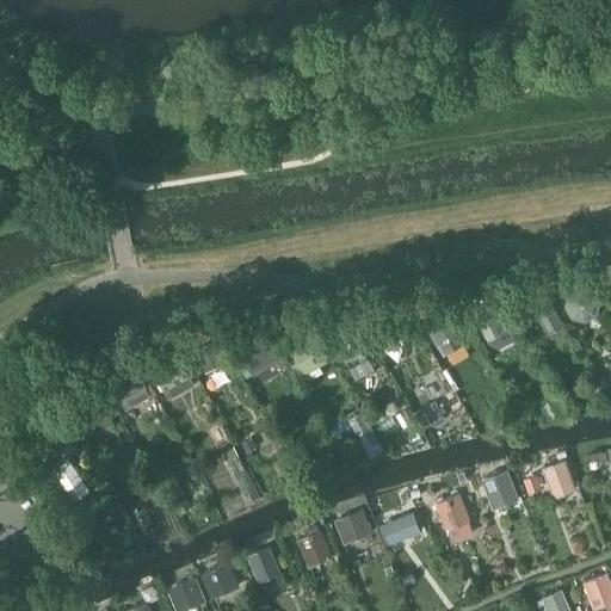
[(568,294),(565,307),(572,319),(600,302),(593,290),(594,289),(581,285),(580,287),(568,294)]
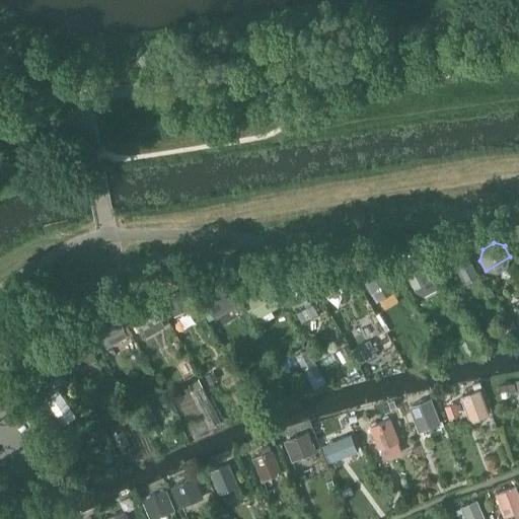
[(463,248),(444,260),(451,272),(457,269),(465,283),(478,275),(463,248)]
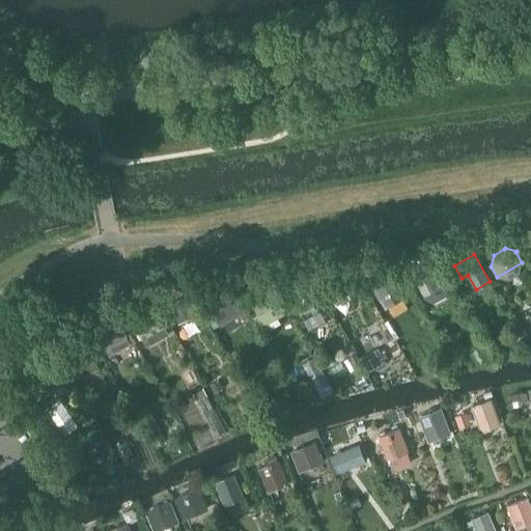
[(363,260),(357,261),(360,277),(365,276),(363,260)]
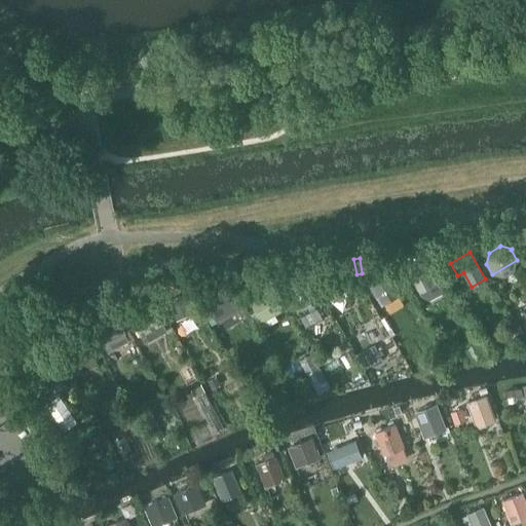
[(425,259),(407,269),(421,296),(428,299),(430,298),(443,292),(437,280),(425,259)]
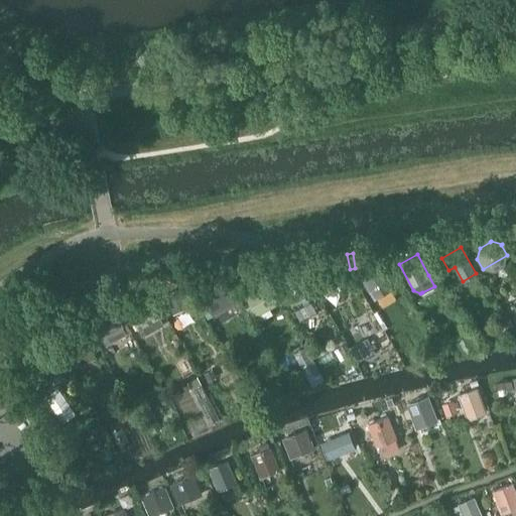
[(377,259),(358,271),(370,292),(371,291),(375,299),(378,298),(392,289),(394,288),(377,259)]
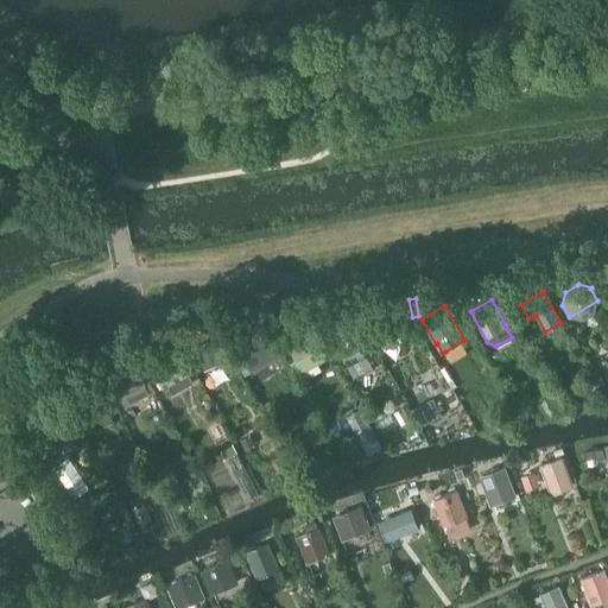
[(399,312),(369,328),(380,346),(394,339),(403,334),(409,330),(399,312)]
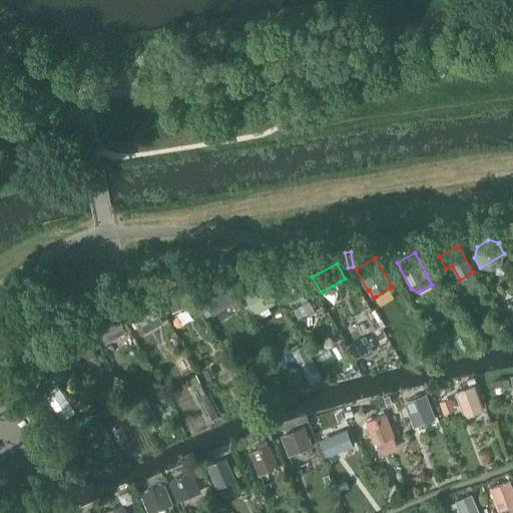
[(281,281),(276,284),(281,291),(285,289),(289,295),(290,295),(293,302),(309,293),(305,286),(307,285),(302,276),(299,270),(291,275),(281,280),(281,281)]
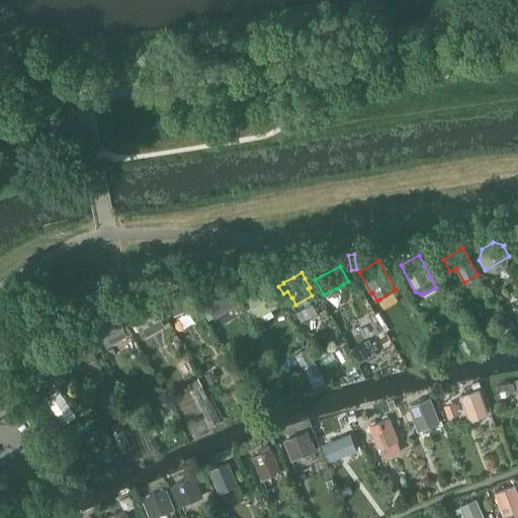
[(263,278),(243,290),(258,317),(260,316),(271,310),(278,305),(263,278)]
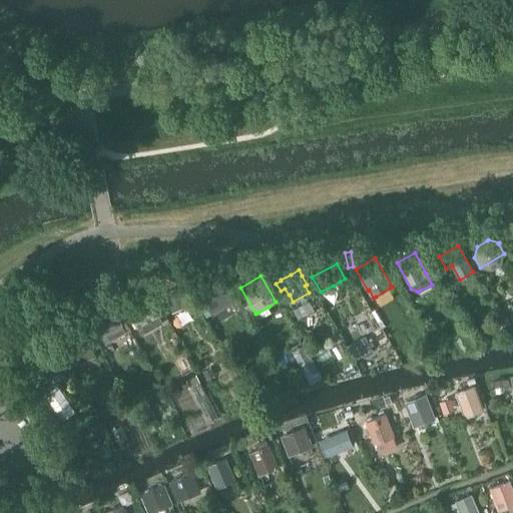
[(220,280),(200,292),(201,295),(206,303),(217,297),(223,309),(233,303),(233,302),(222,283),(220,280)]
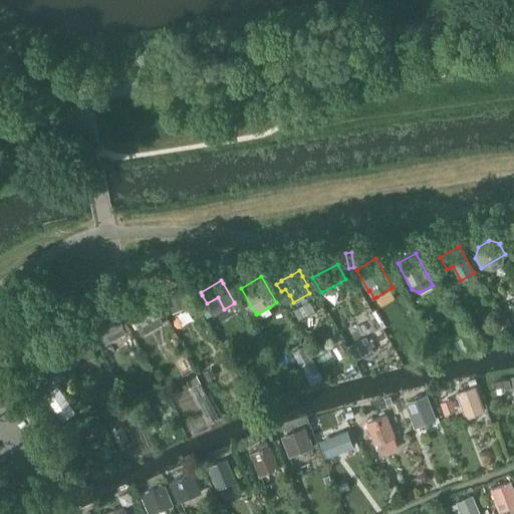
[(181,286),(164,294),(172,310),(188,302),(181,286)]
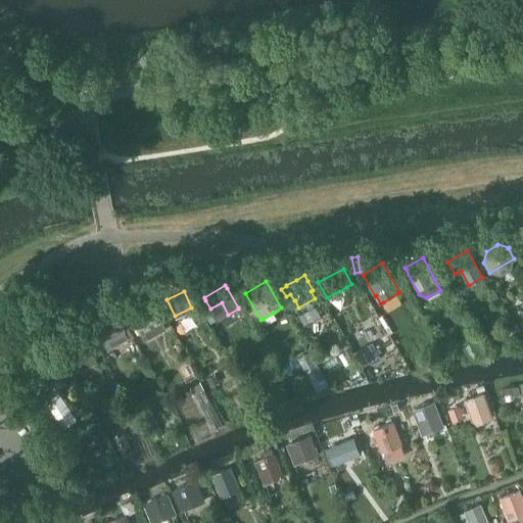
[(149,299),(128,312),(135,324),(141,335),(162,323),(149,299)]
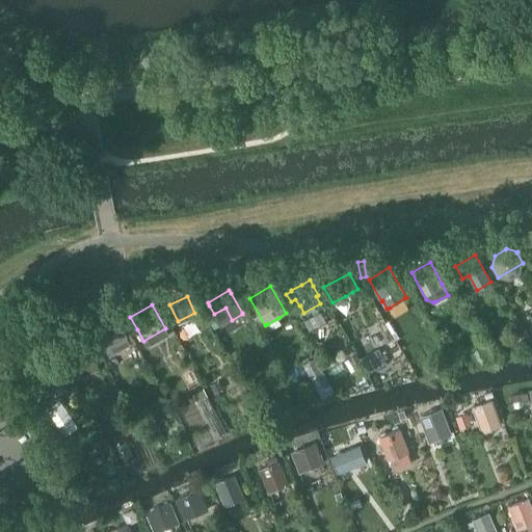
[(116,318),(95,329),(105,348),(127,337),(126,336),(116,318)]
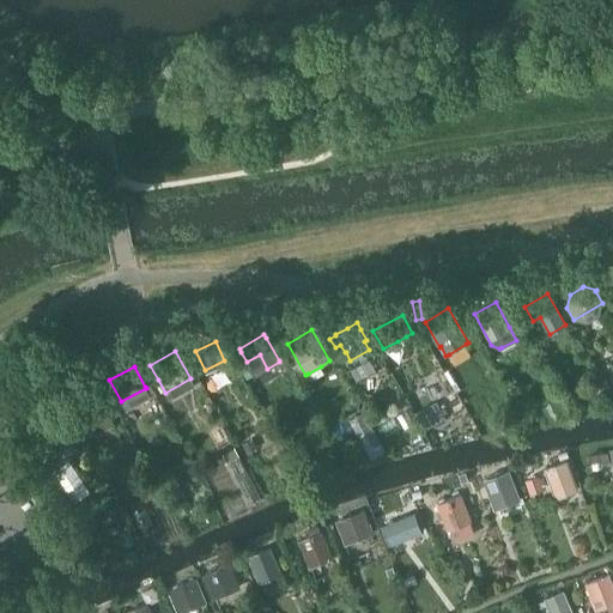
[(96,392),(73,404),(85,426),(109,414),(96,392)]
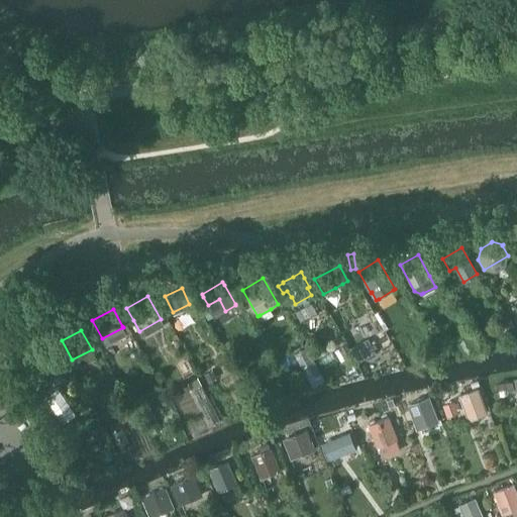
[(49,354),(30,367),(47,392),(67,380),(49,354)]
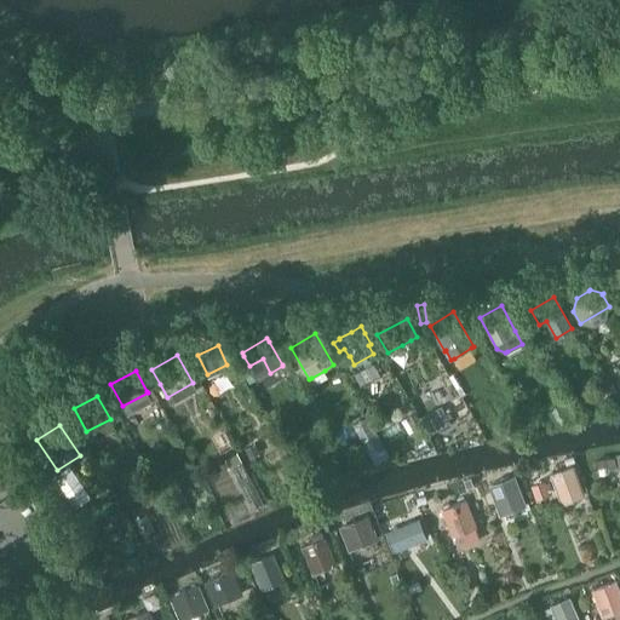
[(256,445),(246,449),(251,458),(259,454),(256,445)]
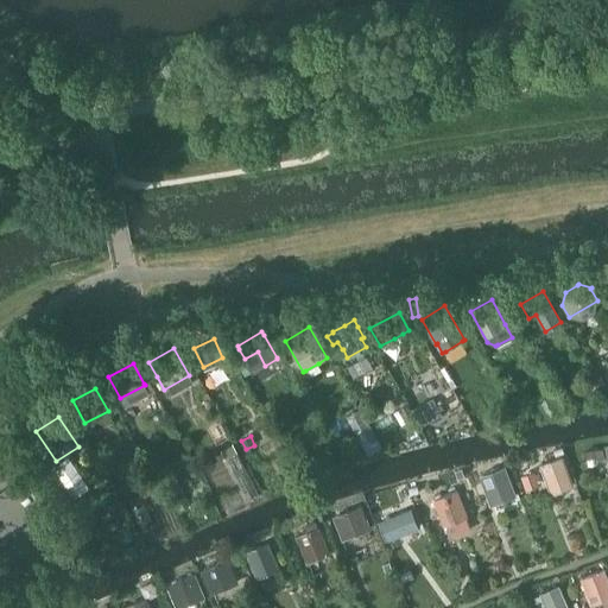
[(236,454),(233,447),(222,453),(225,458),(236,454)]
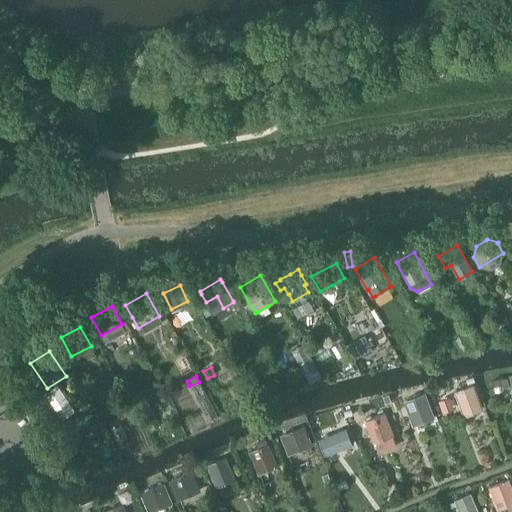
[(474,385),(455,391),(464,416),(483,409),(474,385)]
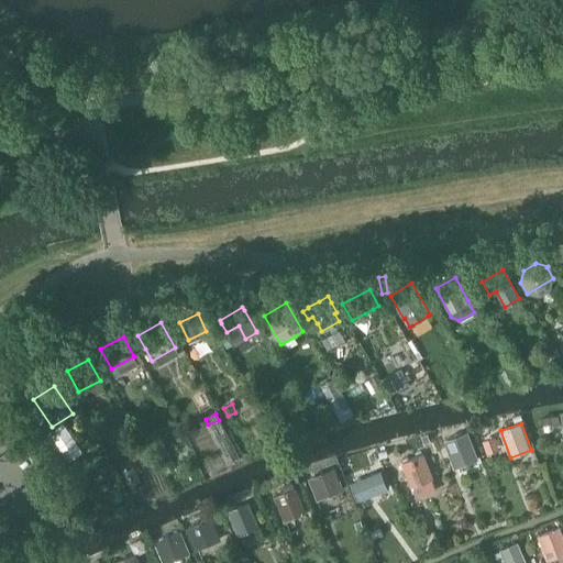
[(470,432),(446,442),(456,467),(479,459),(470,432)]
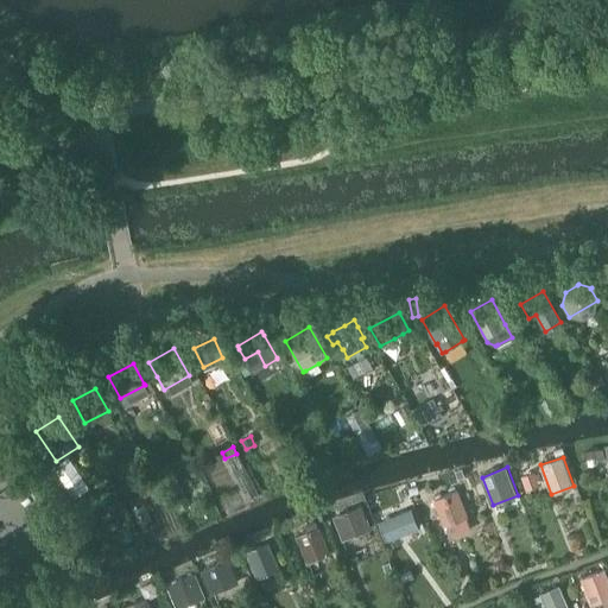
[(273,491),(268,482),(260,486),(265,495),(273,491)]
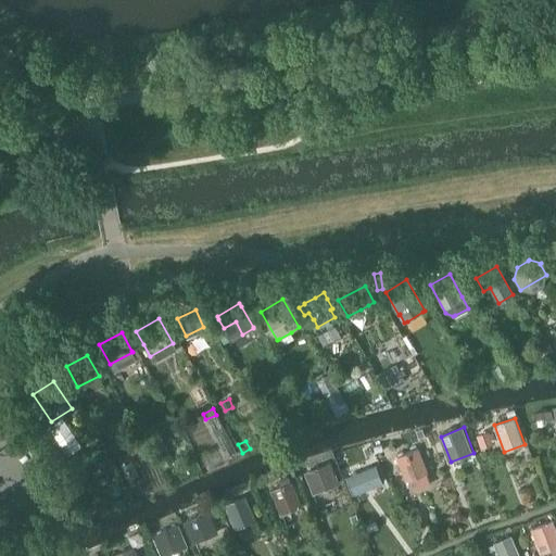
[(418,449),(397,457),(407,481),(408,480),(414,492),(431,484),(427,472),(428,472),(418,449)]
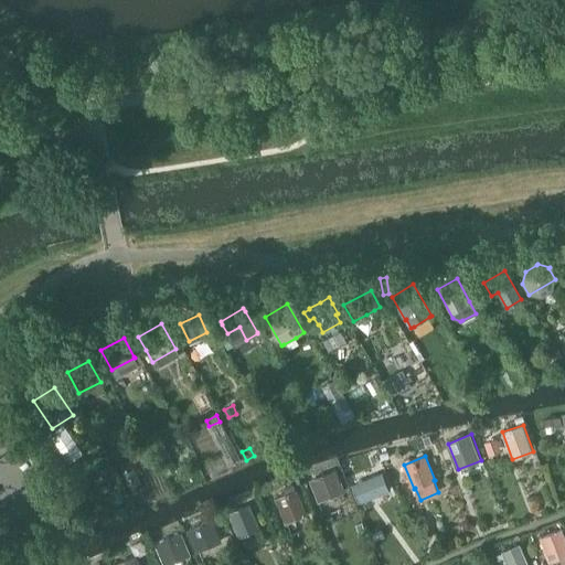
[(68,464),(61,468),(65,475),(72,470),(68,464)]
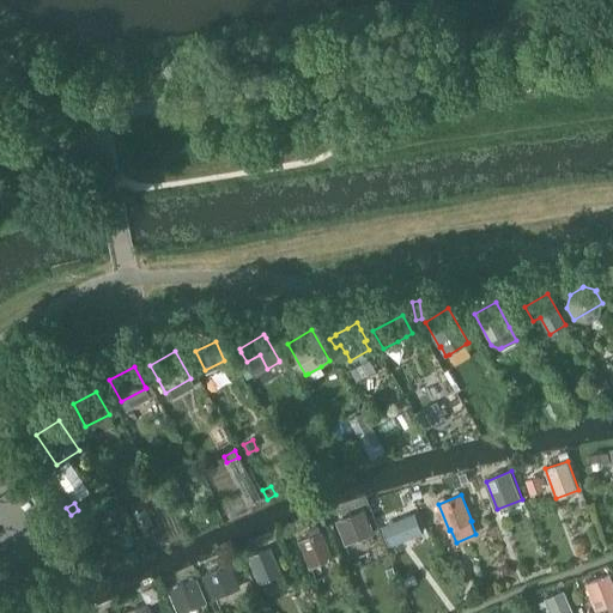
[(343,523),(339,525),(345,544),(372,533),(364,510),(341,519),(343,523)]
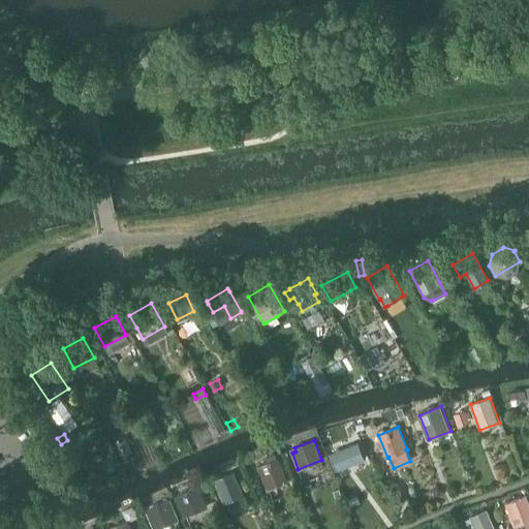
[(359,443),(331,454),(338,470),(365,460),(359,443)]
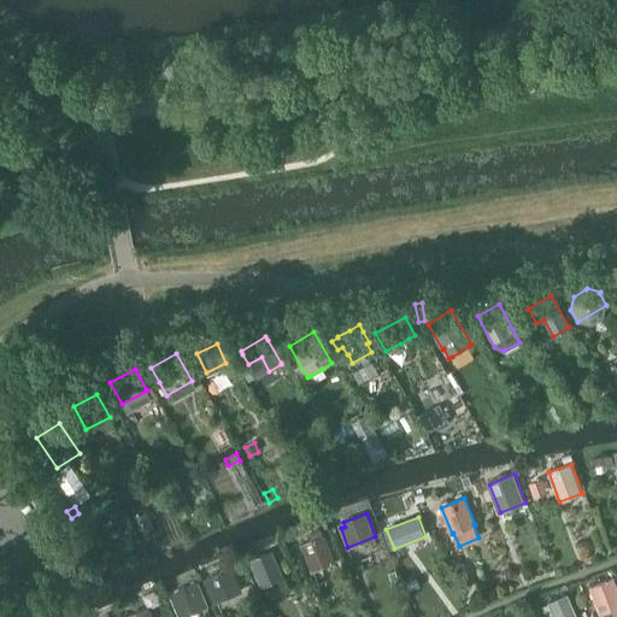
[(313,539),(300,544),(311,570),(334,560),(323,534),(323,535),(321,529),(311,533),(312,534),(311,534),(313,539)]
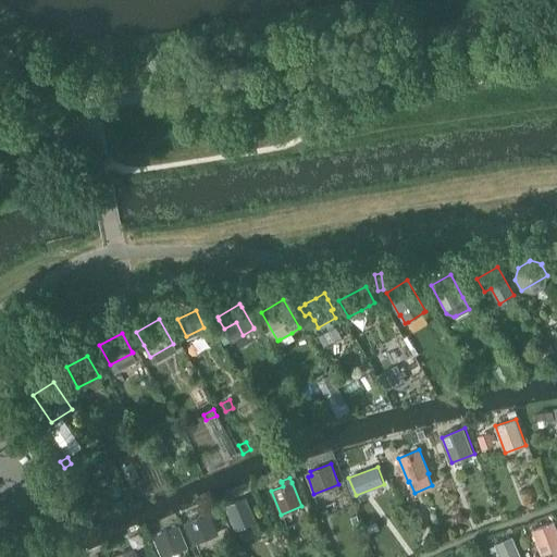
[(246,497),(225,506),(235,530),(256,521),(246,497)]
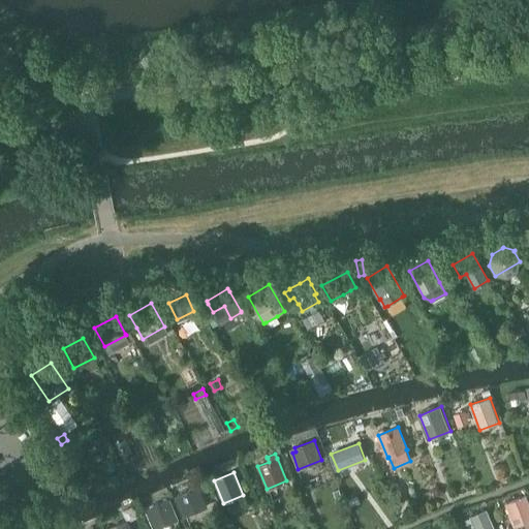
[(199,487),(175,497),(184,518),(208,507),(208,505),(200,490),(199,487)]
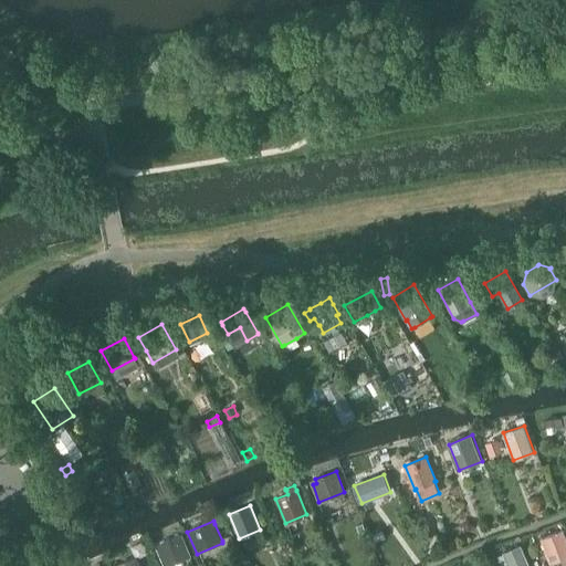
[(373,534),(375,542),(385,538),(383,530),(373,534)]
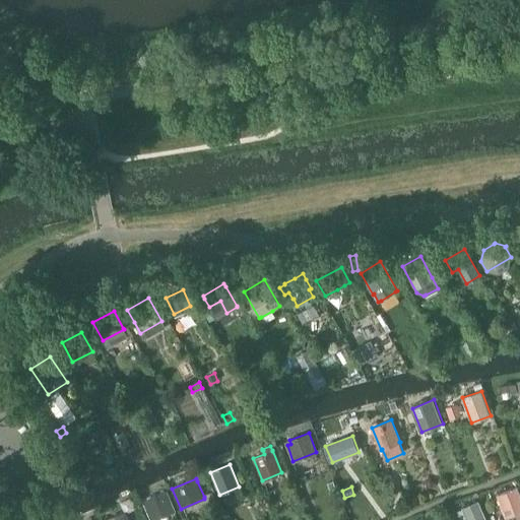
[(519,519),(519,497),(517,489),(498,495),(506,518),(507,517),(507,519),(519,519)]
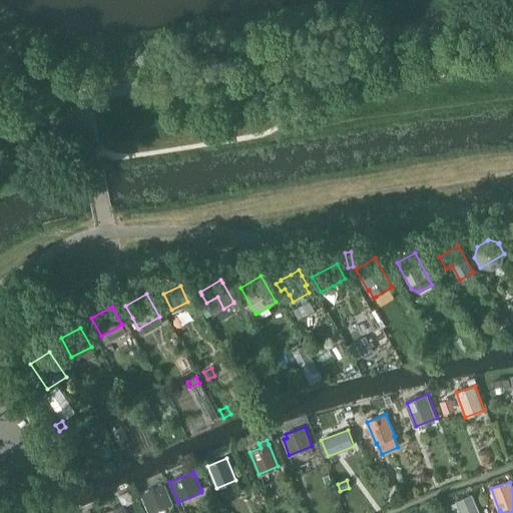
[(163,485),(140,494),(148,512),(171,504),(163,485)]
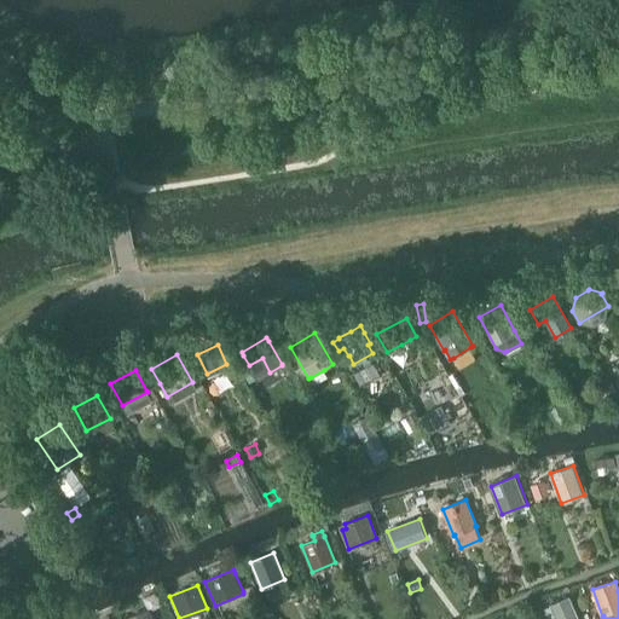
[(551,606),(544,609),(545,613),(548,618),(578,618),(579,618),(570,597),(550,606),(551,606)]
